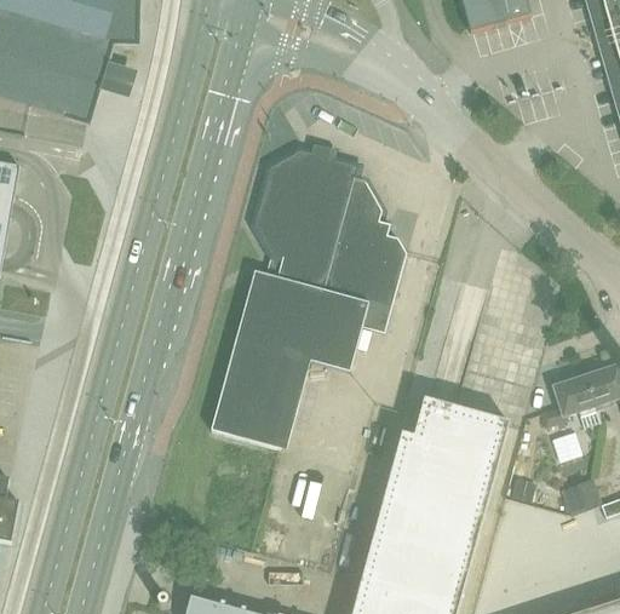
[(136,39),(137,16),(136,0),(0,0),(0,91),(87,118),(112,38),(136,39)]
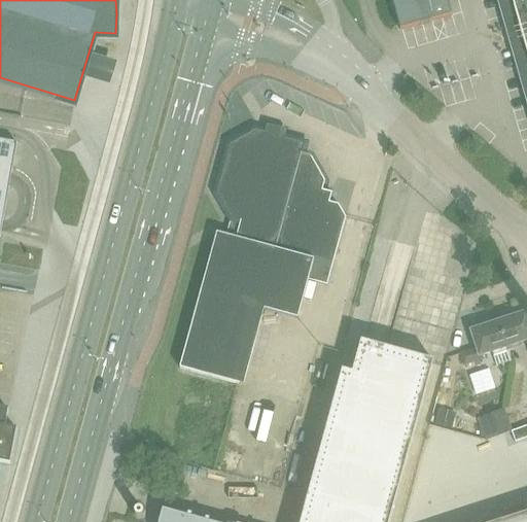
[(393,0),(400,25),(420,20),(420,21),(431,16),(431,15),(451,10),(448,0),(393,0)]
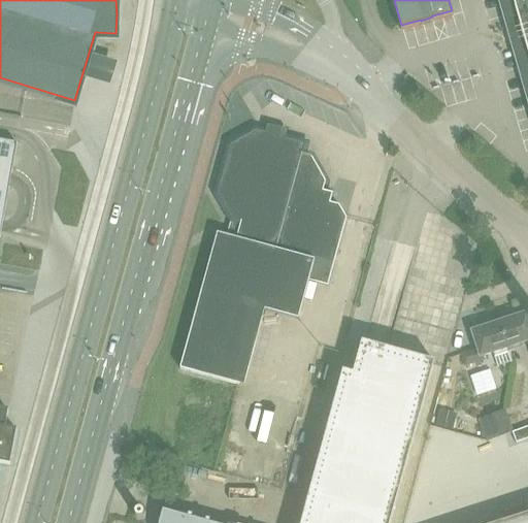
[(513,0),(527,51),(527,0),(513,0)]
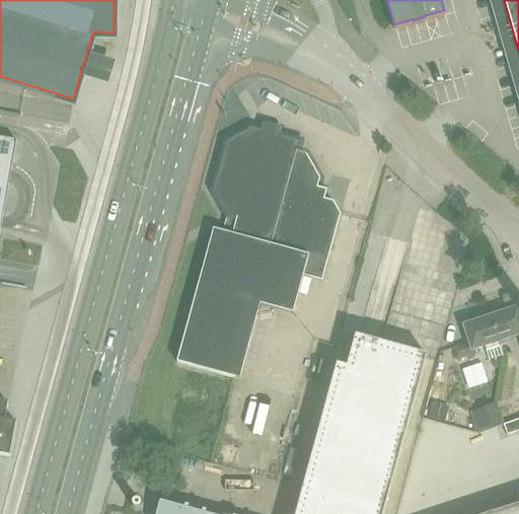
[(213,225),(176,357),(235,373),(255,298),(293,308),(303,272),(321,276),(326,255),(340,209),(332,197),(324,195),(327,185),(317,181),(319,173),(305,148),(297,146),(300,137),(279,131),(280,127),(264,122),(263,127),(251,124),(226,138),(213,186),(227,210),(222,227),(213,225)]
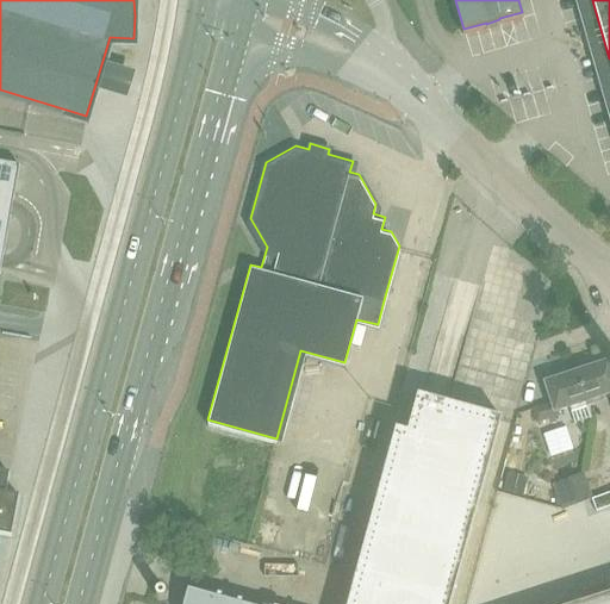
[(0,153),(0,268),(20,157),(0,153)]
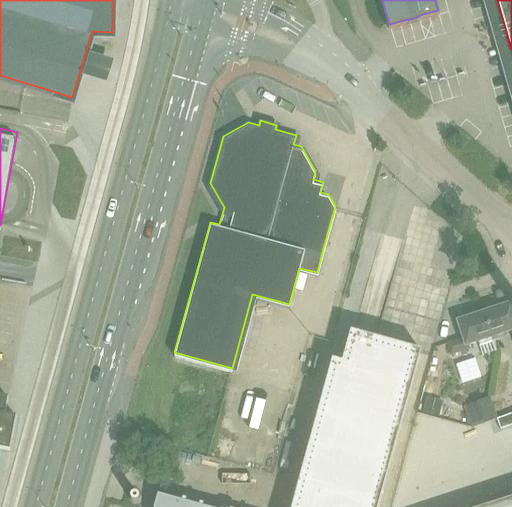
[(492,332),(505,327),(510,326),(511,330),(511,306),(510,300),(483,308),(496,346),(492,332)]
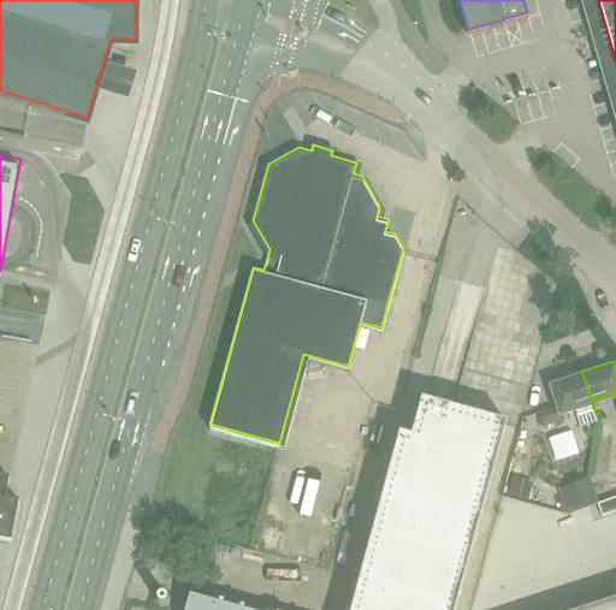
[(557,401),(537,408),(542,421),(564,414),(563,409),(574,406),(580,421),(596,416),(596,418),(597,416),(581,371),(551,382),(557,401)]
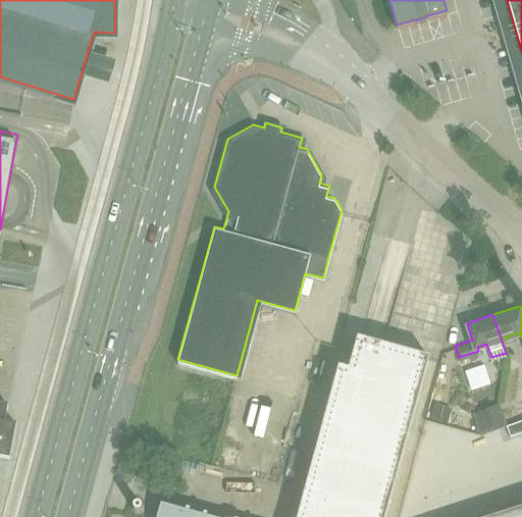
[(383,516),(428,353),(357,333),(348,365),(337,362),(295,516),(220,516),(161,501),(156,516),(383,516)]
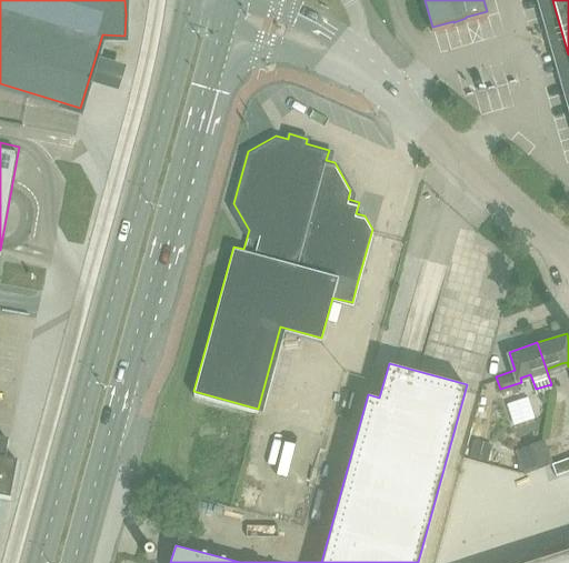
[(537,395),(516,402),(522,424),(545,418),(537,395)]
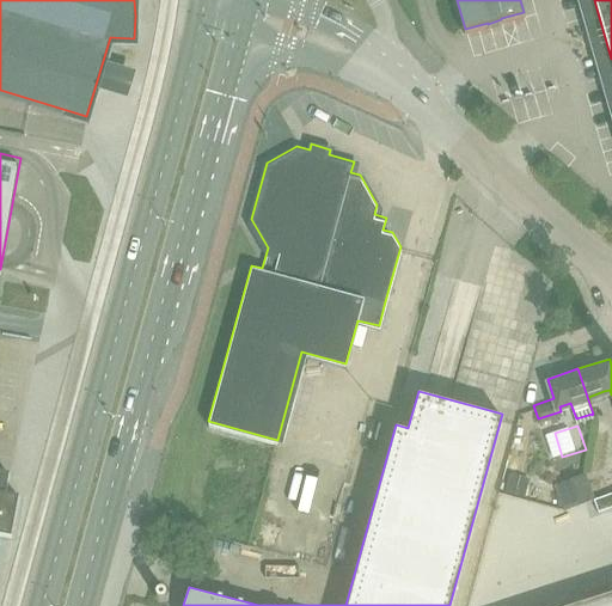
[(0,532),(11,534),(14,514),(18,495),(5,493),(8,471),(0,469),(0,532)]
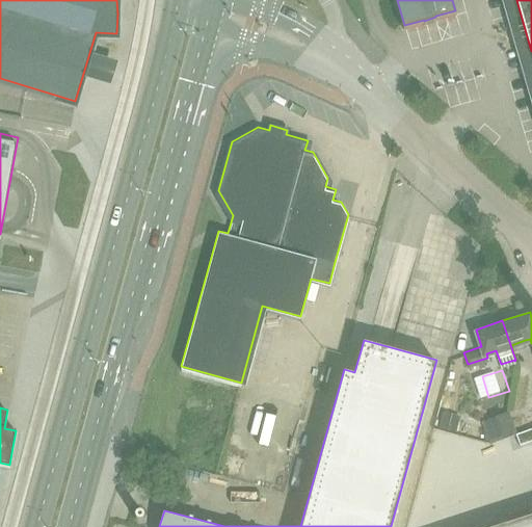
[(443,407),(439,424),(456,429),(460,413),(443,407)]
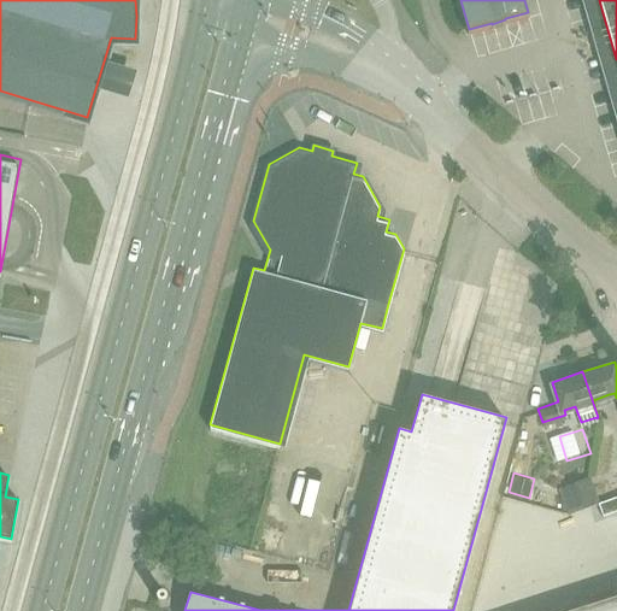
[(591,473),(574,479),(583,504),(599,499),(591,473)]
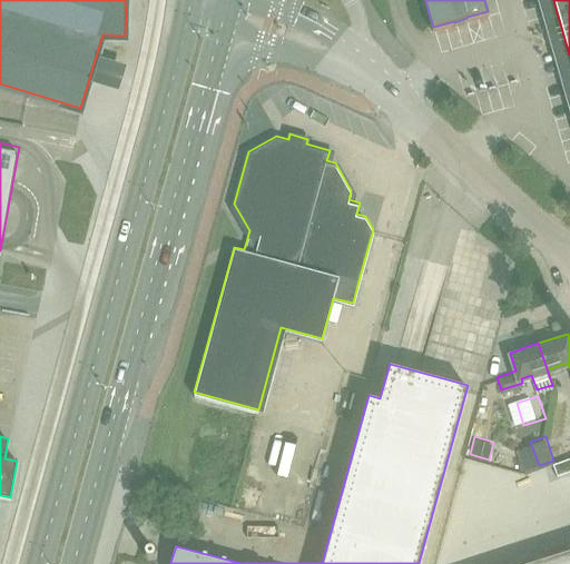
[(530,442),(517,446),(524,471),(539,465),(530,442)]
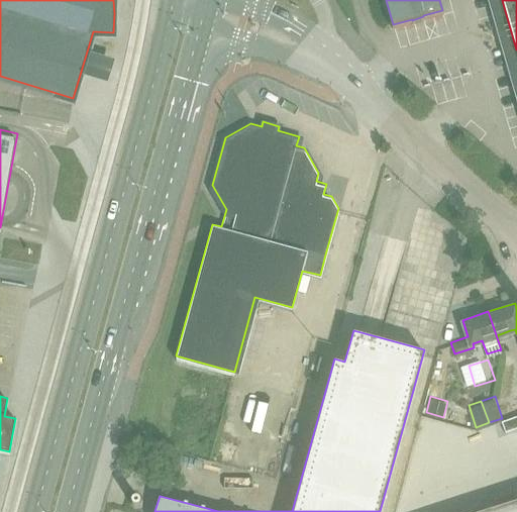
[(516,424),(516,412),(501,419),(505,429),(516,424)]
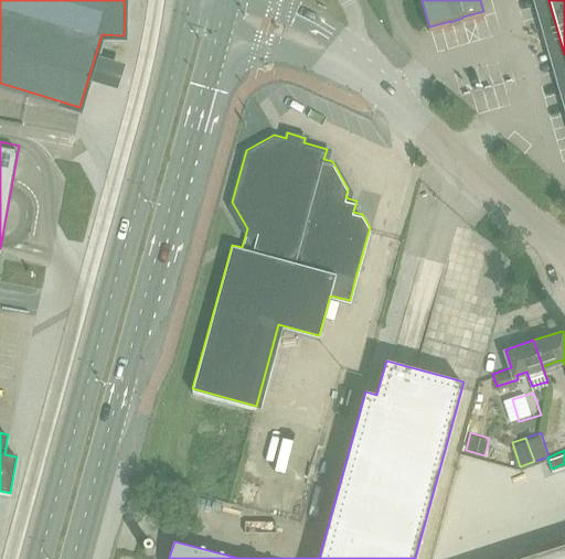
[(564,558),(564,543),(515,558),(564,558)]
